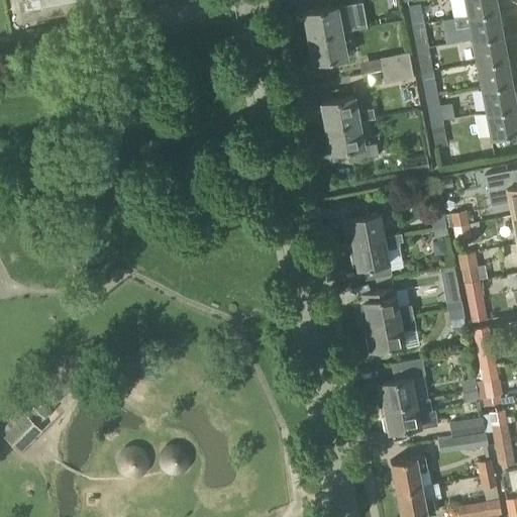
[(21,0),(23,8),(69,0),(21,0)]
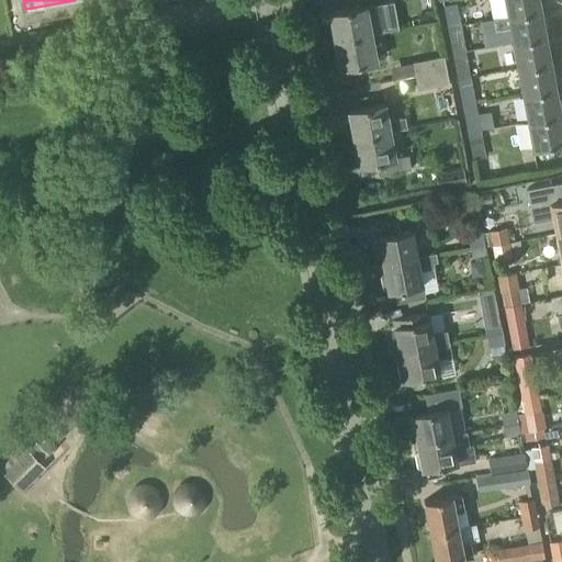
[(538,0),(505,0),(508,17),(540,11),(538,0)]
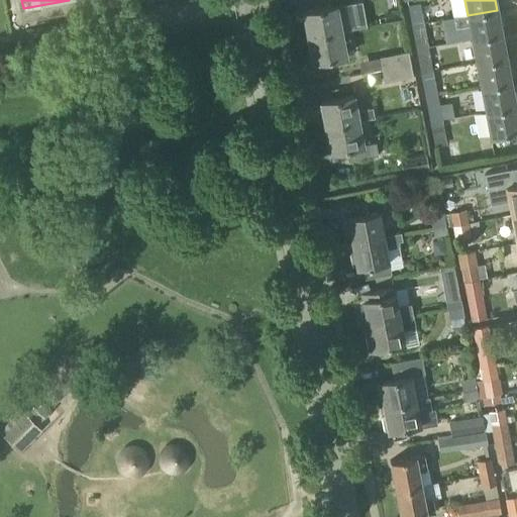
[(301,11),(306,36),(338,30),(354,27),(350,4),(333,7),(333,5),(301,11)]
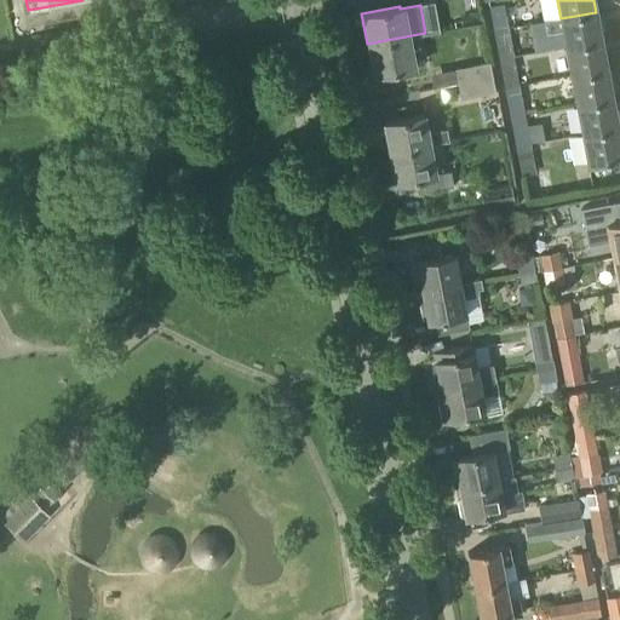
[(489,7),(493,30),(507,28),(504,5),(489,7)]
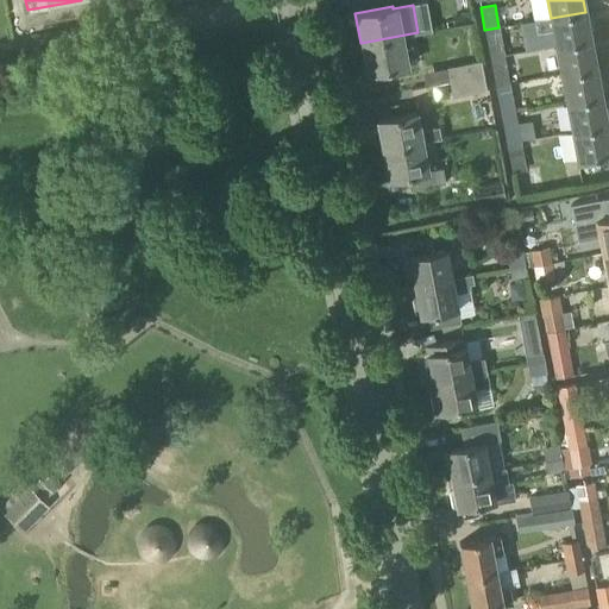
[(590,41),(585,12),(551,18),(537,20),(539,33),(553,31),(556,46),(590,41)]
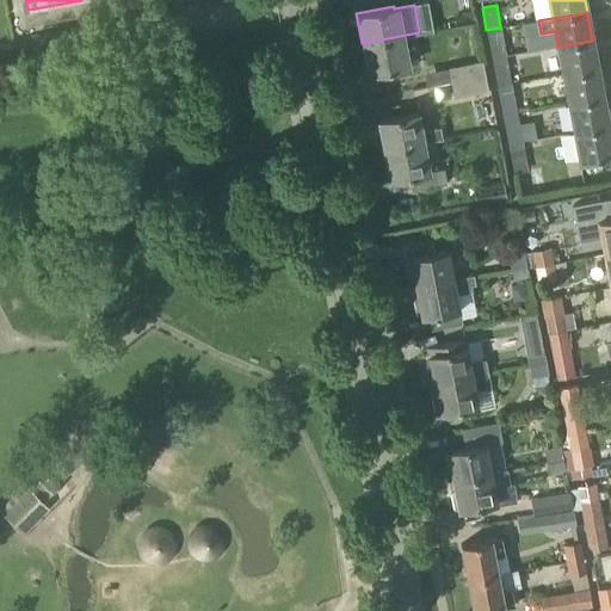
[(486,30),(492,59),(506,56),(500,28),(486,30)]
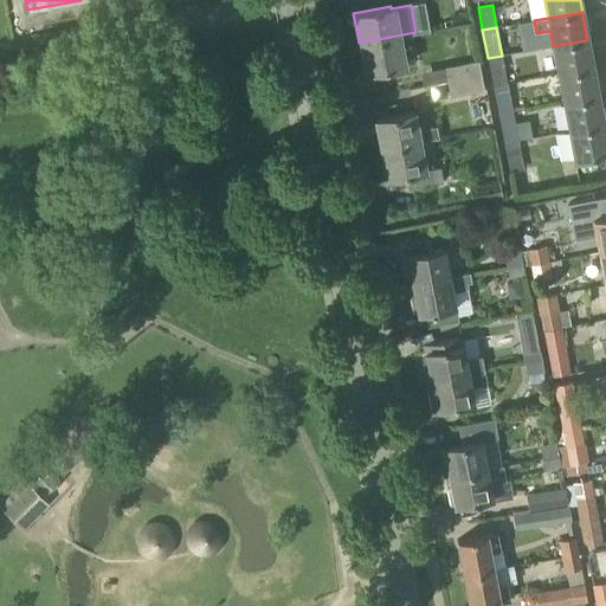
[(397,36),(359,43),(363,71),(401,64),(397,36)]
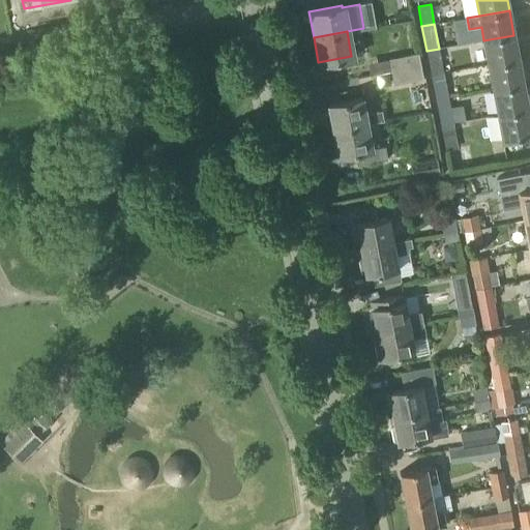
[(483,40),(489,65),(519,60),(513,35),(483,40)]
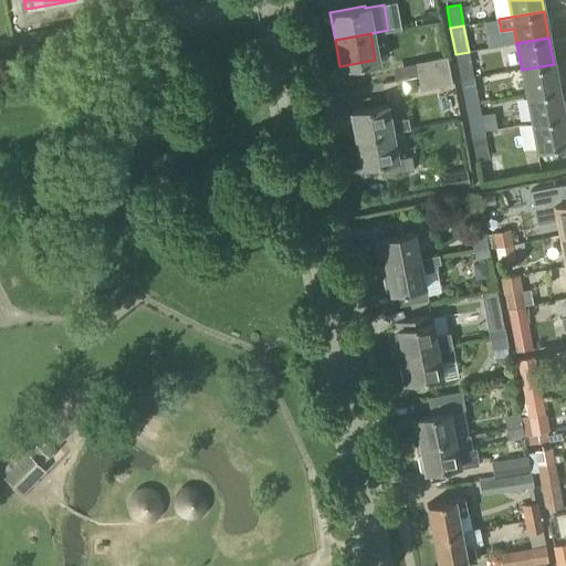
[(473,79),(469,52),(456,54),(460,81),(473,79)]
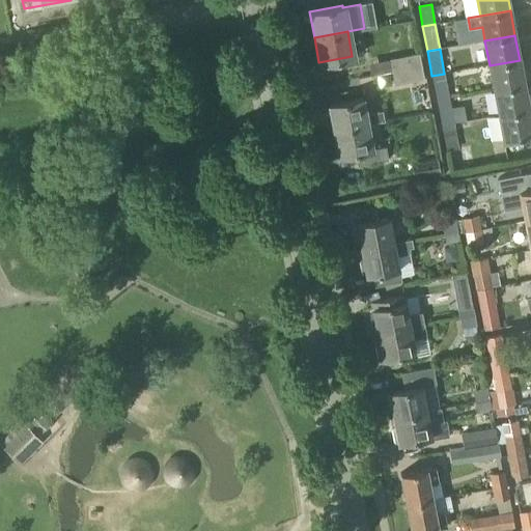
[(392,70),(421,64),(419,53),(390,59),(392,70)]
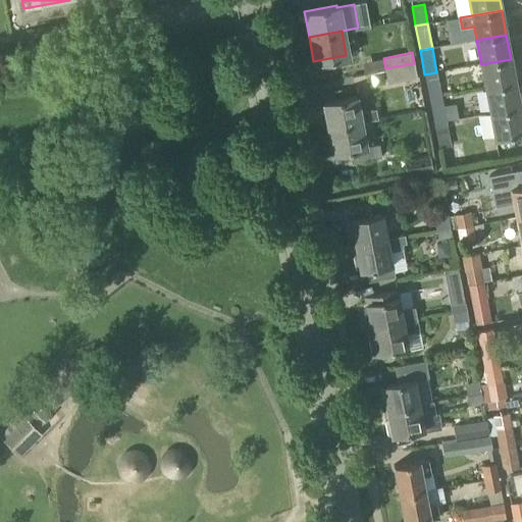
[(481,64),(485,89),(515,83),(511,59),(481,64)]
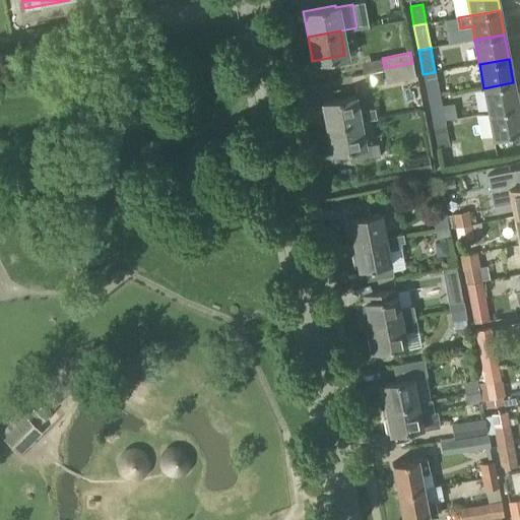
[(412,63),(384,68),(386,83),(415,77),(412,63)]
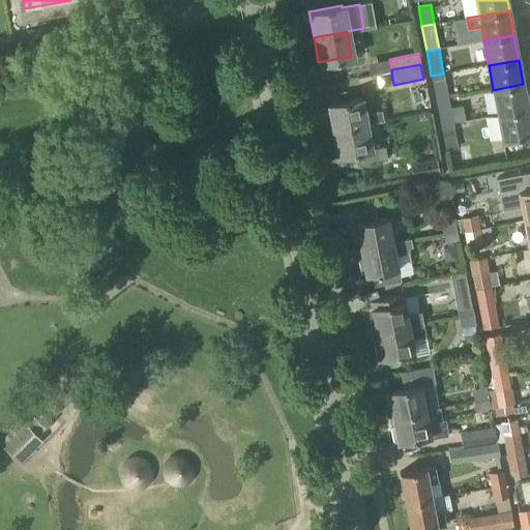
[(431,76),(436,100),(448,98),(443,74),(431,76)]
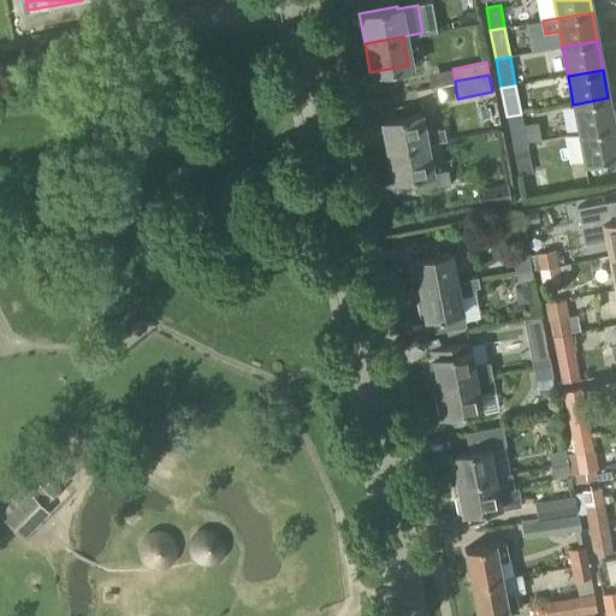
[(608,98),(573,105),(578,132),(612,126),(608,98)]
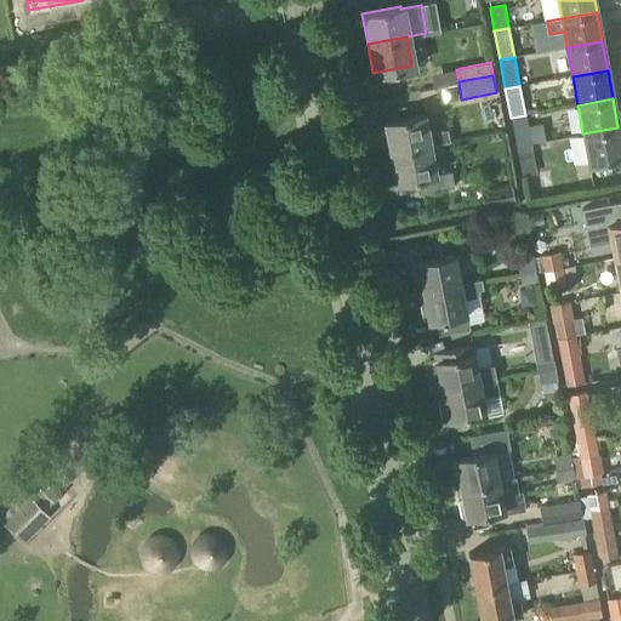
[(388,152),(427,144),(451,140),(449,129),(425,132),(422,115),(383,123),(388,152)]
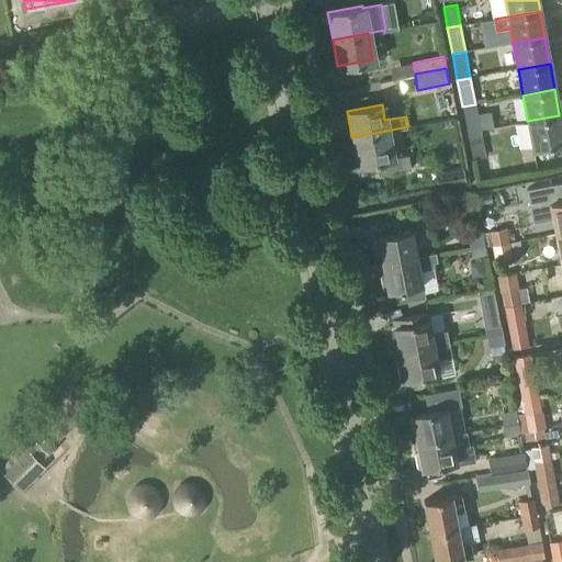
[(475,104),(462,107),(467,132),(480,130),(475,104)]
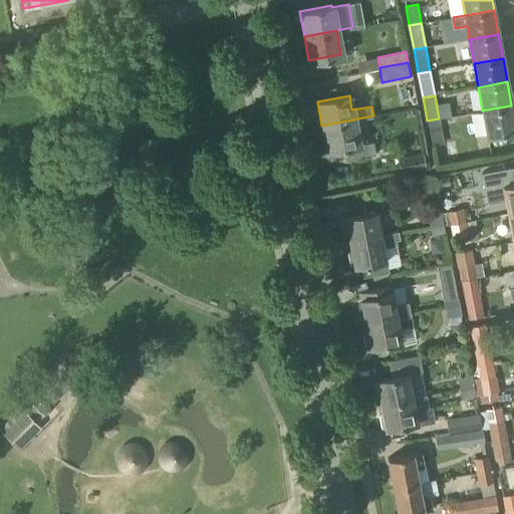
[(513,119),(511,105),(482,110),(487,136),(513,130),(513,119)]
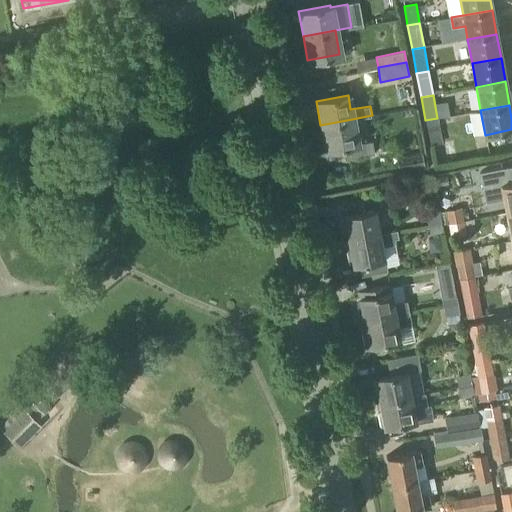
[(437,118),(425,120),(430,147),(442,144),(437,118)]
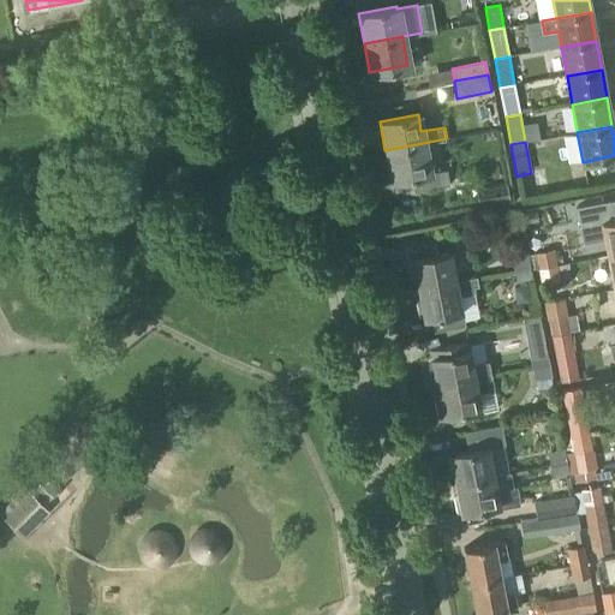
[(423,143),(384,150),(390,180),(412,175),(415,192),(449,185),(447,171),(429,173),(423,143)]
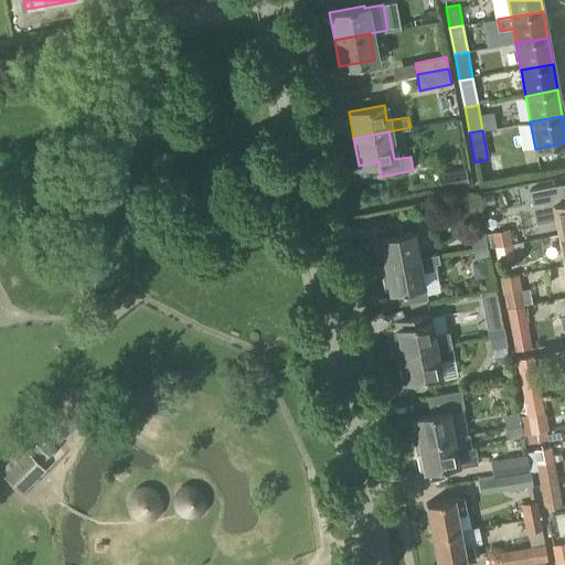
[(437,174),(439,188),(467,182),(465,169),(437,174)]
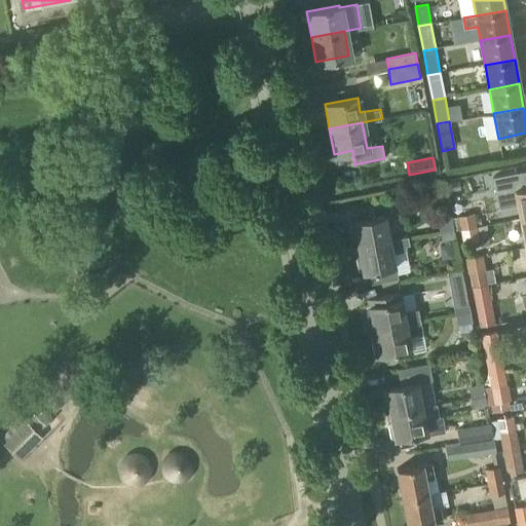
[(459,189),(458,180),(447,182),(448,192),(459,189)]
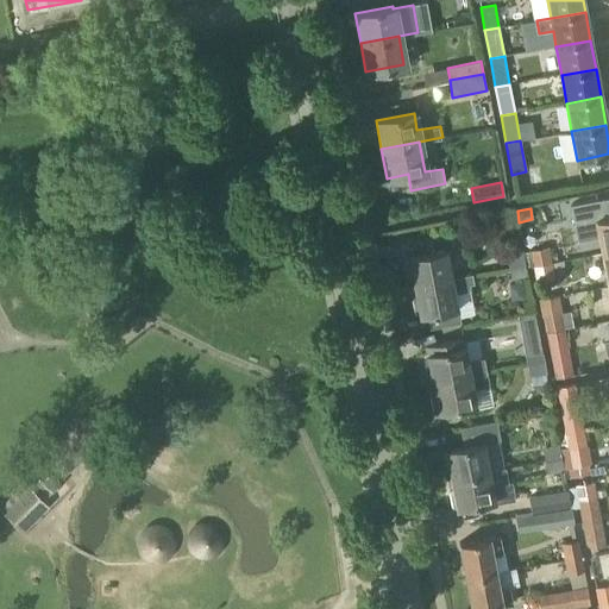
[(601,252),(608,250),(608,215),(594,219),(594,220),(575,224),(578,242),(597,238),(601,252)]
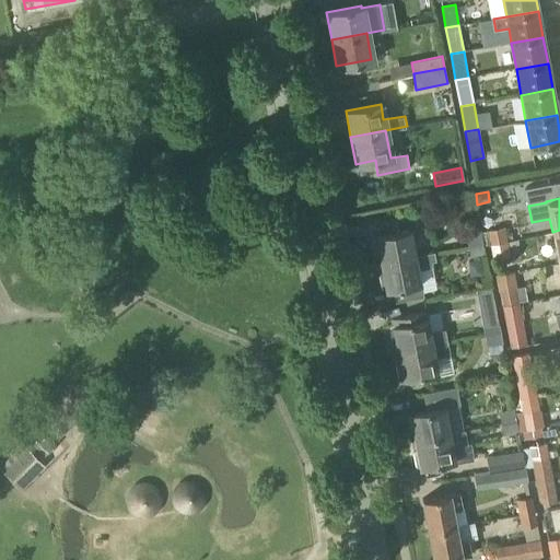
[(453,211),(464,218),(471,206),(462,199),(453,211)]
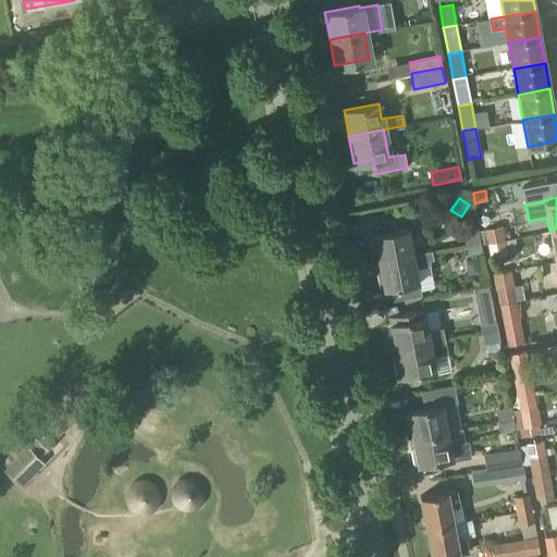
[(463,229),(467,244),(479,242),(480,242),(477,226),(463,229)]
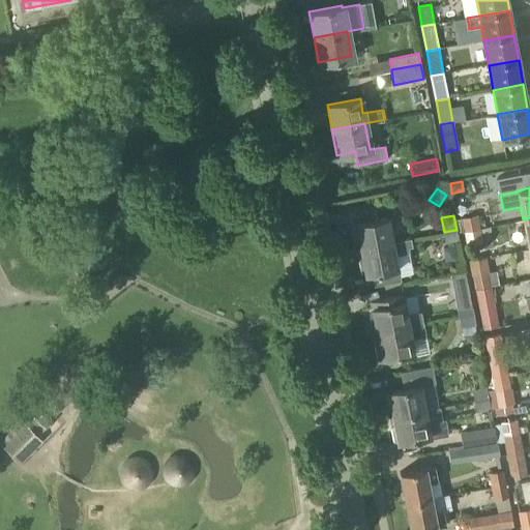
[(461,217),(463,231),(477,229),(475,215),(461,217)]
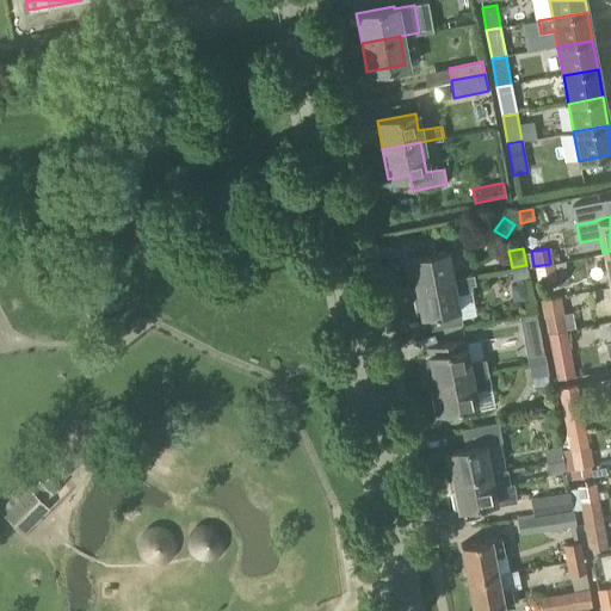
[(412,277),(413,287),(451,279),(446,250),(407,258),(408,260),(405,263),(408,277),(412,277)]
